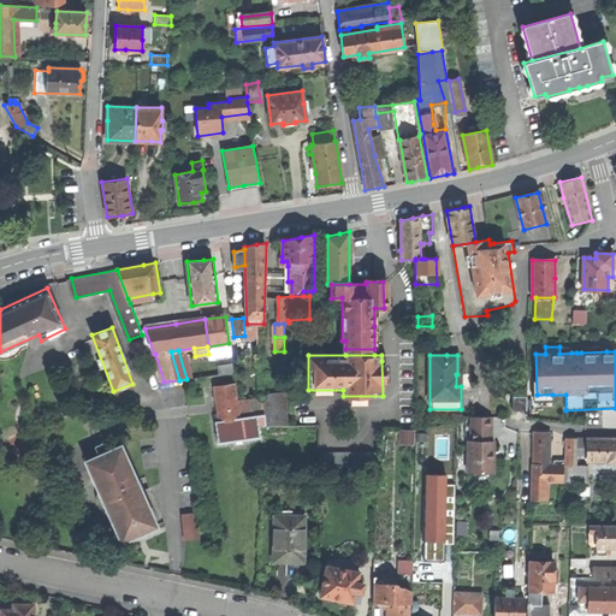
[(266,430),(266,424),(265,413),(241,416),(236,383),(214,386),(220,420),(215,421),(219,442),(229,440),(260,434),(259,431),(266,430)]
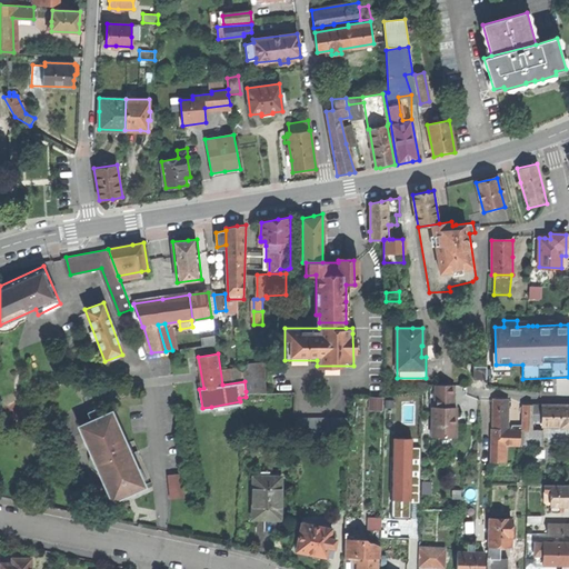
[(265,379),(265,363),(243,365),(245,381),(246,391),(266,391),(265,379)]
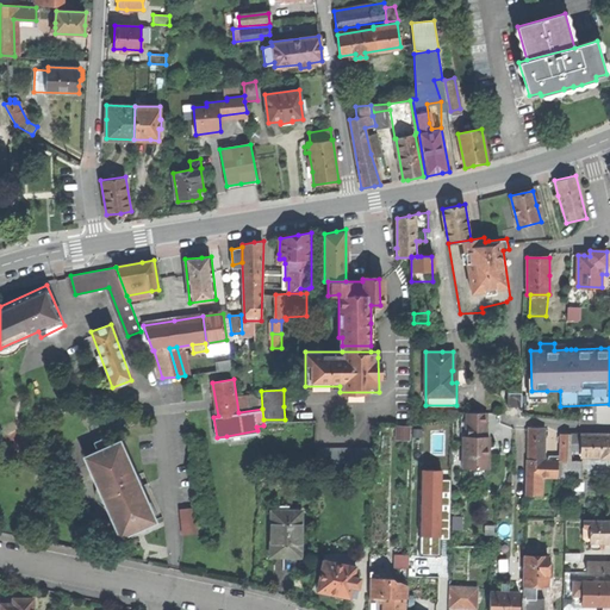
[(509,406),(522,406),(522,393),(509,393),(509,406)]
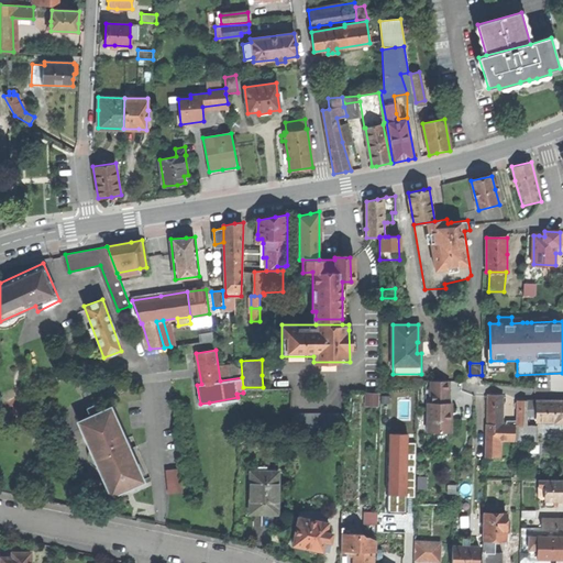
[(430,381),(430,403),(449,404),(449,382),(430,381)]
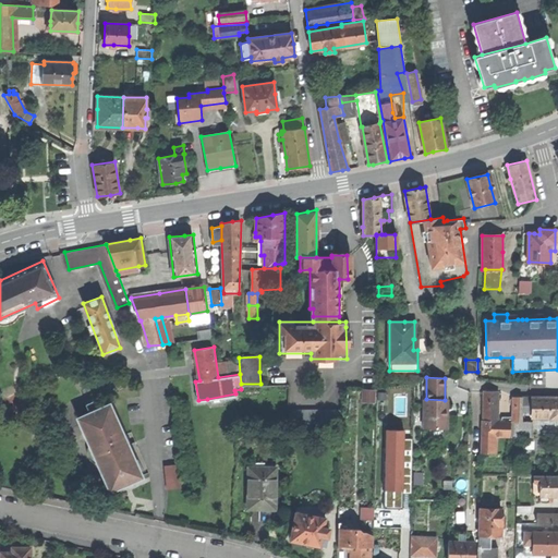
[(375,390),(362,389),(362,402),(375,403),(375,390)]
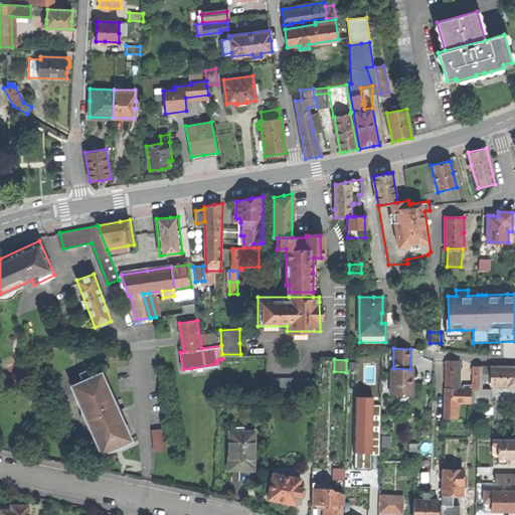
[(446,389),(460,389),(460,374),(461,361),(447,361),(446,389)]
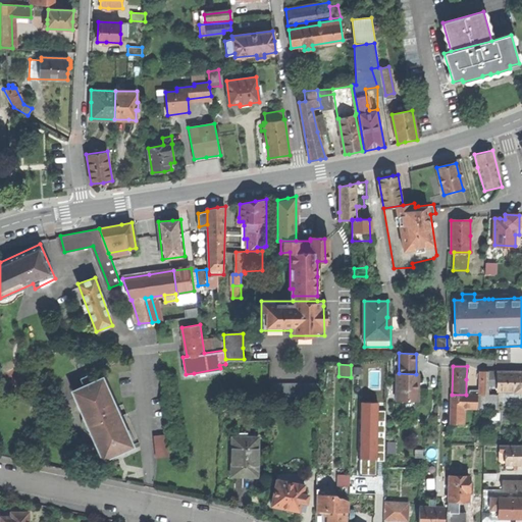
[(512,390),(521,390),(521,371),(498,372),(498,380),(498,390),(512,390)]
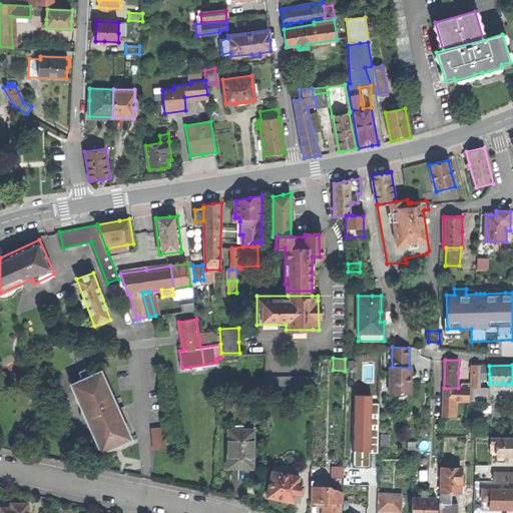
[(489,366),(479,366),(479,374),(489,374),(489,366)]
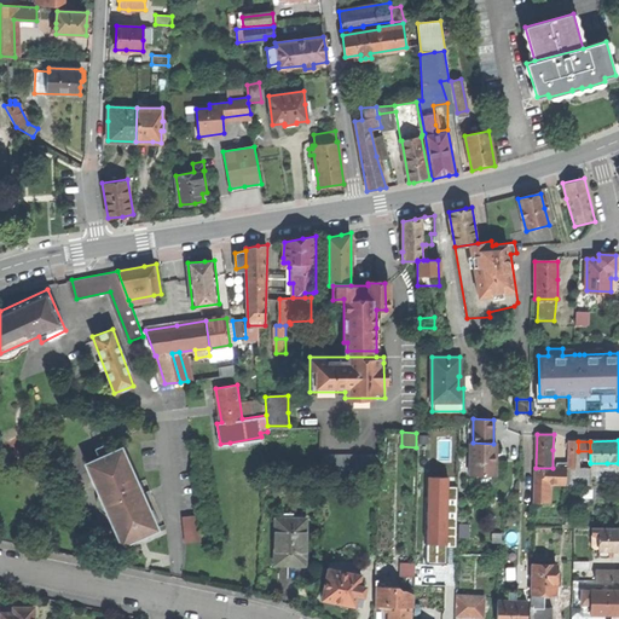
[(496,444),(493,444),(473,443),(470,443),(469,474),(496,475),(496,450),(496,444)]
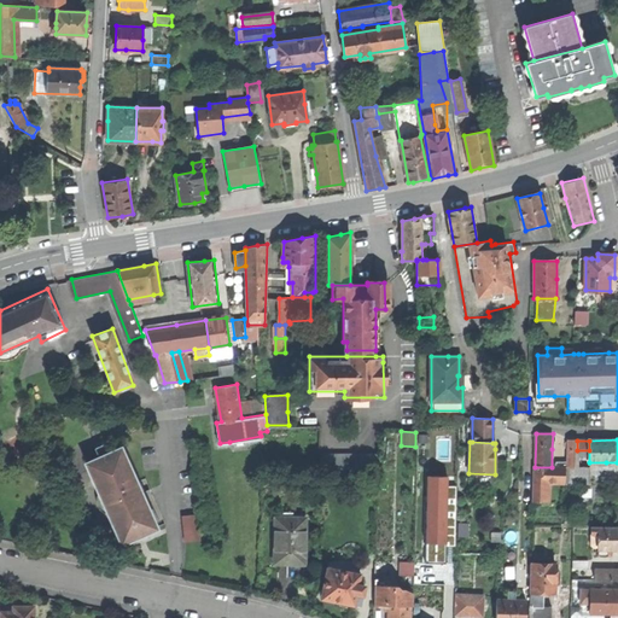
[(122,543),(158,526),(122,447),(87,462),(101,494),(99,495),(98,499),(99,503),(100,506),(103,509),(106,513),(109,512),(122,543)]
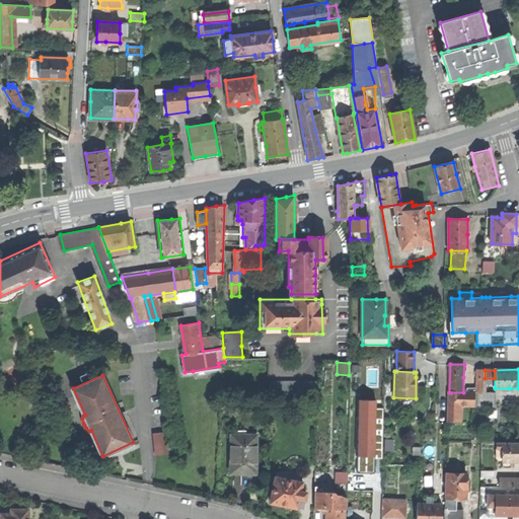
[(466,392),(463,392),(449,392),(448,422),(459,422),(459,417),(461,418),(461,409),(465,405),(476,405),(476,392),(476,389),(466,388),(466,392)]
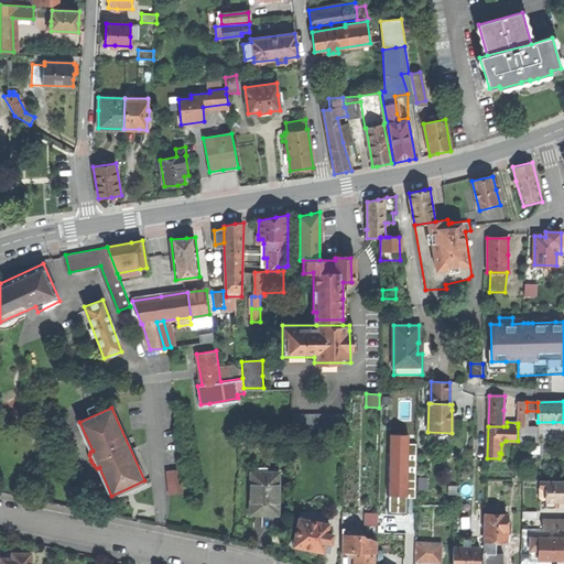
[(527,426),(518,426),(518,441),(538,441),(539,426),(527,426)]
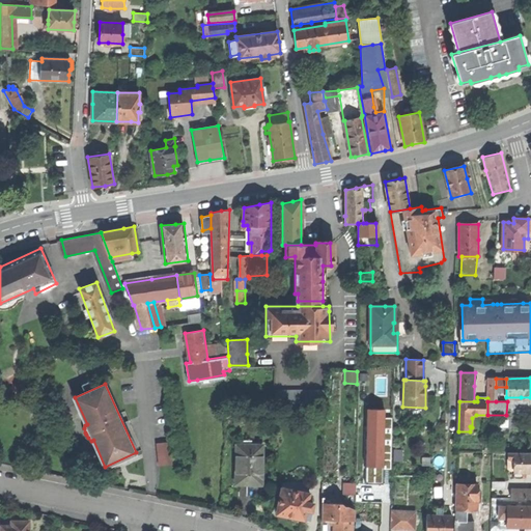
[(366,409),(366,418),(385,418),(385,409),(366,409)]
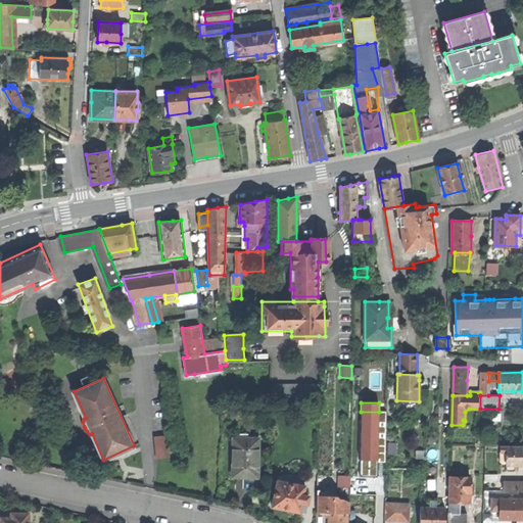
[(360,459),(378,459),(379,412),(361,412),(360,459)]
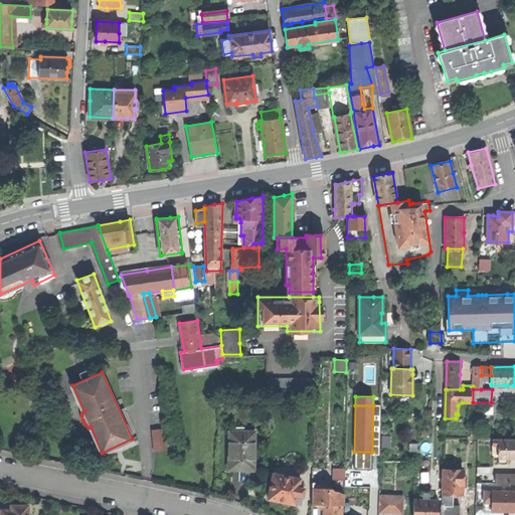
[(373,405),(372,452),(378,452),(378,456),(379,456),(380,405),(373,405)]
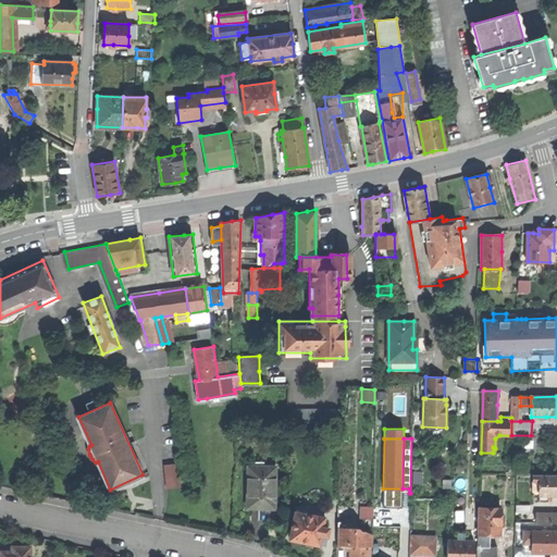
[(270,497),(275,496),(275,466),(263,466),(263,461),(248,461),(248,506),(259,507),(270,507),(270,497)]
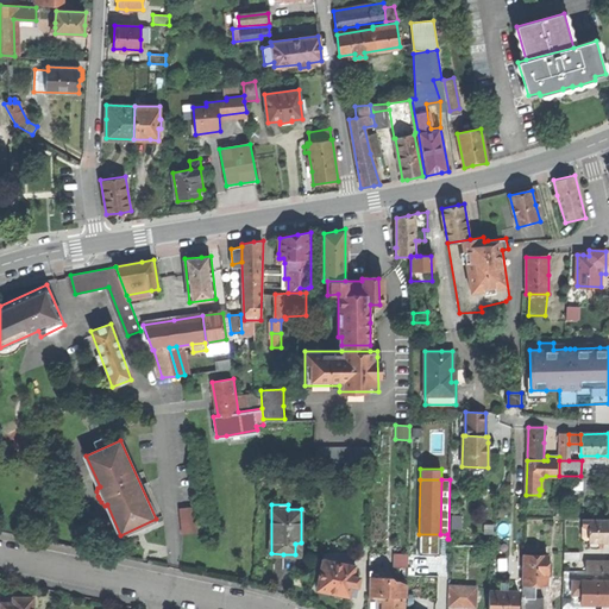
[(181,507),(184,533),(201,532),(198,506),(181,507)]
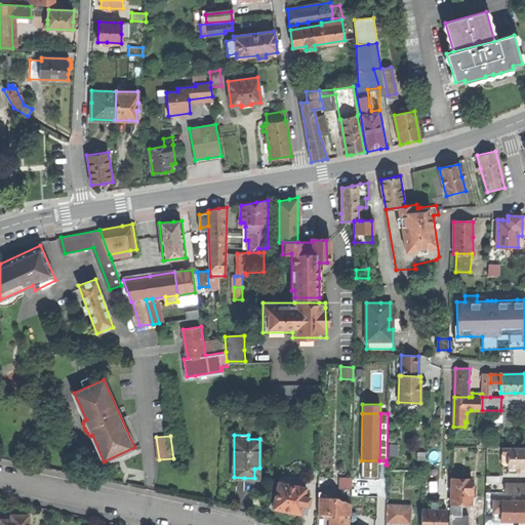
[(398,444),(390,444),(390,456),(398,456),(398,444)]
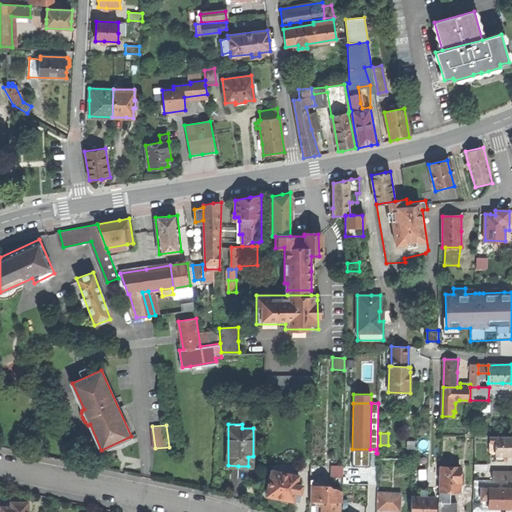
[(503,455),(511,455),(511,436),(490,437),(490,442),(495,442),(495,460),(503,460),(503,458),(503,455)]
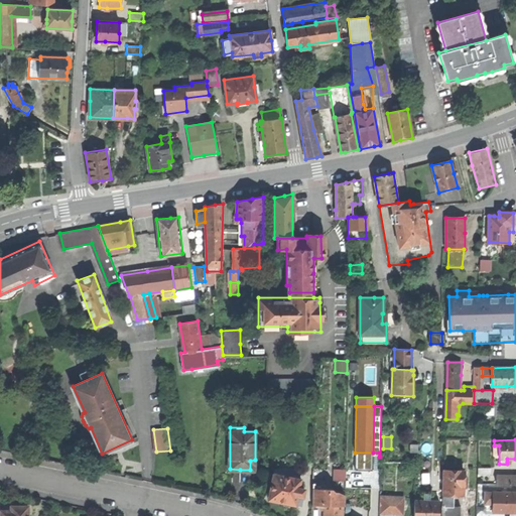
[(267,460),(280,460),(281,449),(275,449),(275,441),(267,441),(267,460)]
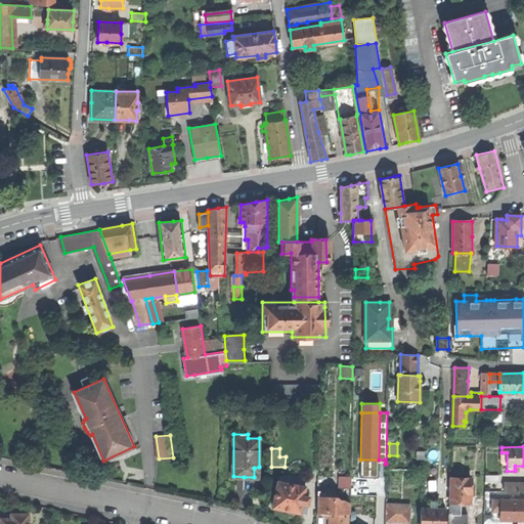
[(379,463),(379,460),(360,460),(360,478),(379,478),(379,463)]
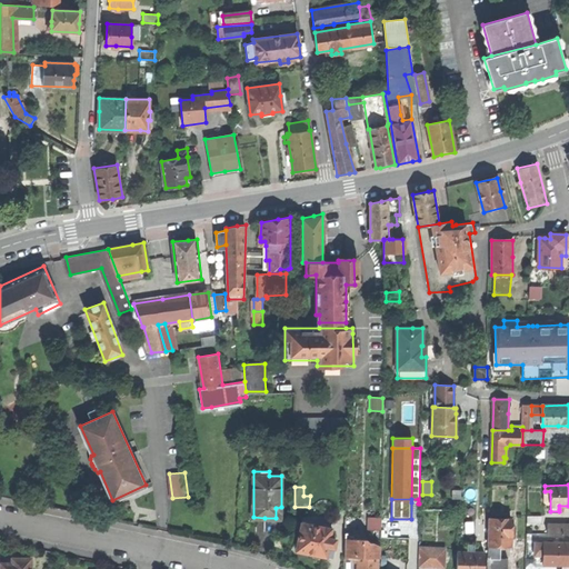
[(323,553),(332,556),(336,538),(330,537),(333,517),(316,513),(313,516),(305,513),(297,549),(313,552),(318,557),(323,553)]
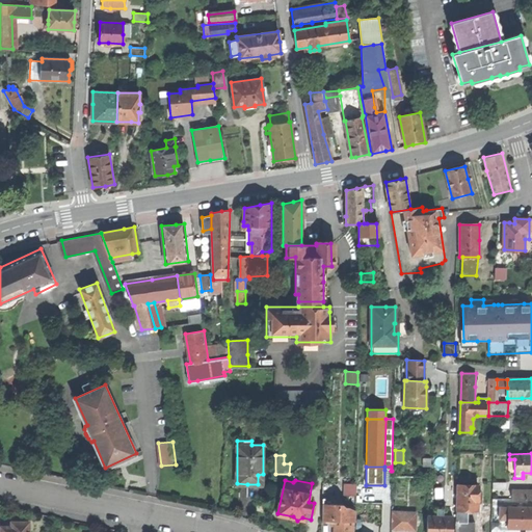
[(344,496),(356,496),(356,485),(345,484),(344,496)]
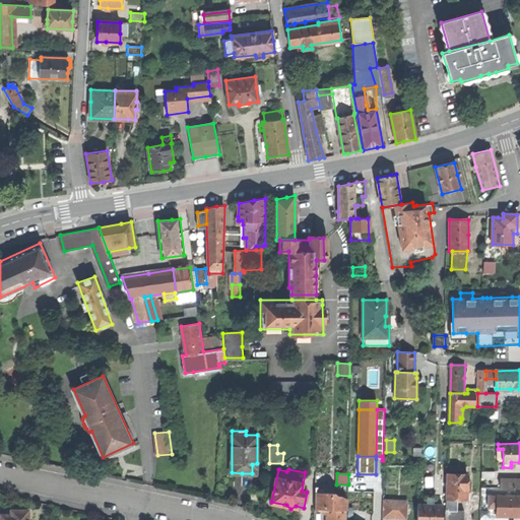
[(464,519),(464,510),(455,510),(455,499),(467,499),(467,492),(469,492),(471,492),(471,480),(468,480),(468,474),(448,474),(447,499),(446,498),(446,499),(445,519),(464,519)]
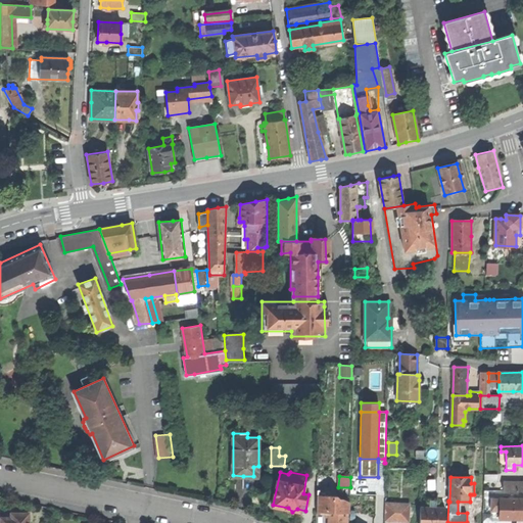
[(522,482),(504,482),(504,491),(522,490),(522,482)]
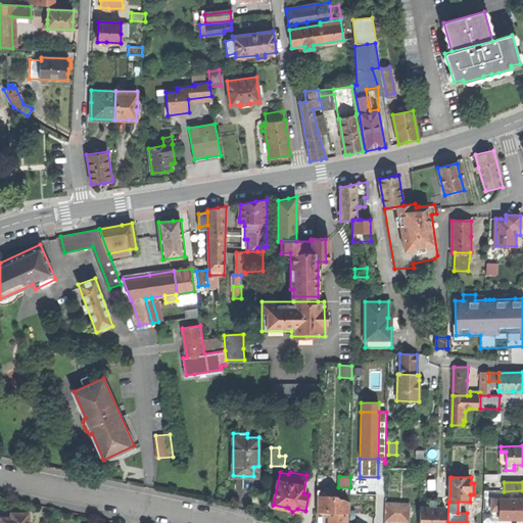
[(347,522),(348,512),(350,512),(350,502),(344,498),(333,497),(333,493),(325,490),(318,490),(318,512),(329,512),(328,522),(347,522)]
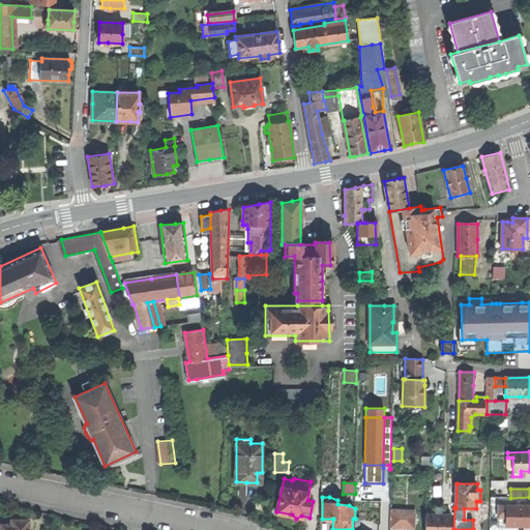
[(529,526),(529,505),(520,505),(499,505),(498,518),(506,518),(506,526),(529,526)]
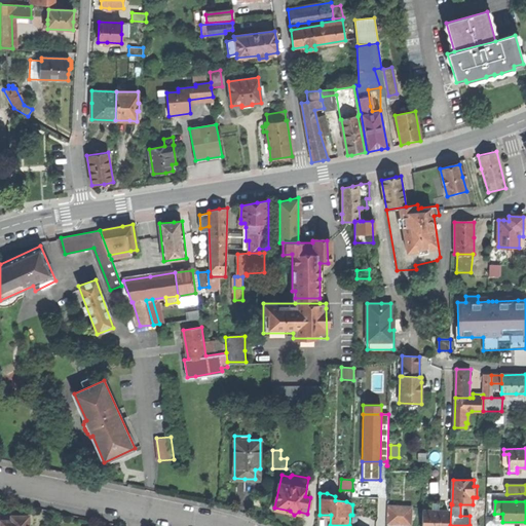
[(386,522),(403,522),(404,506),(387,506),(387,516),(386,522)]
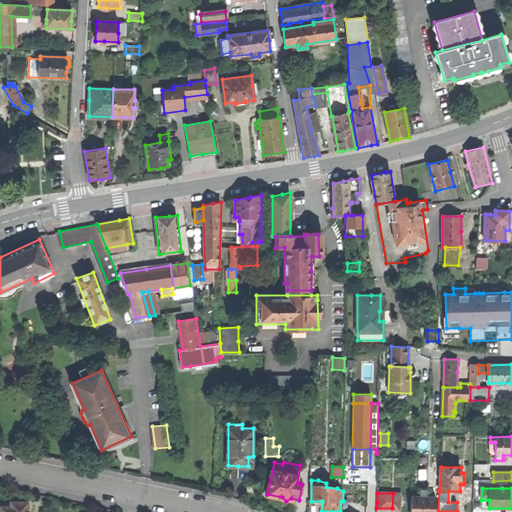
[(392,508),(400,509),(400,494),(393,493),(392,508)]
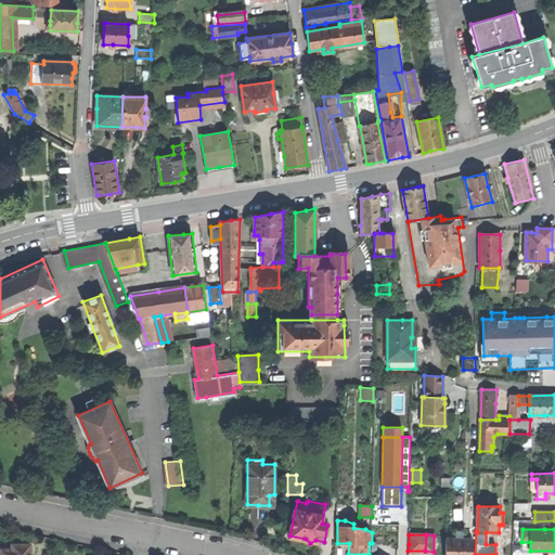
[(472,554),(473,540),(460,539),(447,539),(446,554),(472,554)]
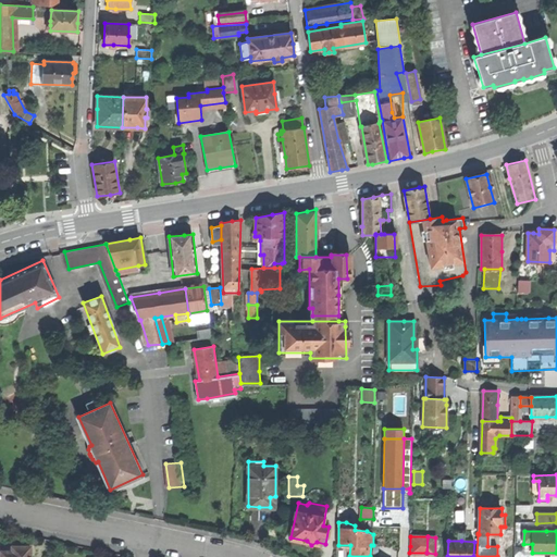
[(29,556),(31,547),(12,546),(12,552),(1,552),(0,556),(29,556)]
